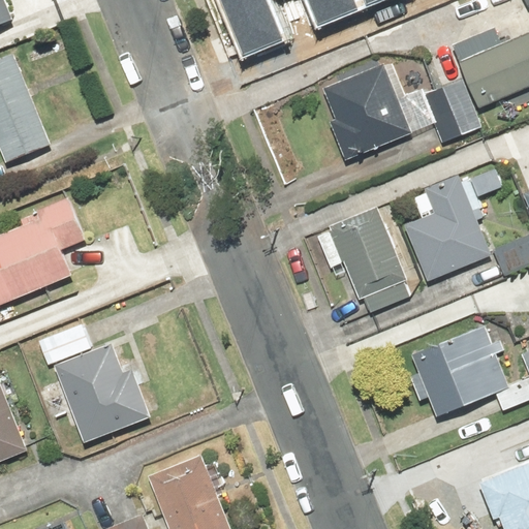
[(0,0),(0,29),(21,21),(11,0),(0,0)]
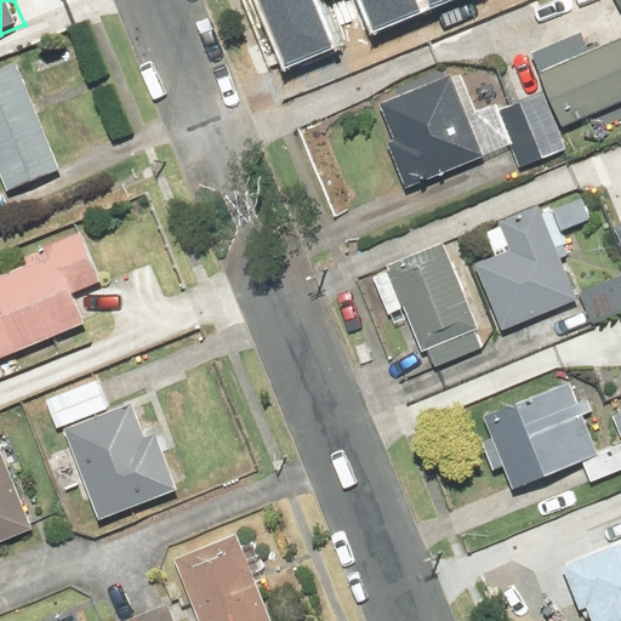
[(258,0),(284,64),(332,45),(315,0),(258,0)]
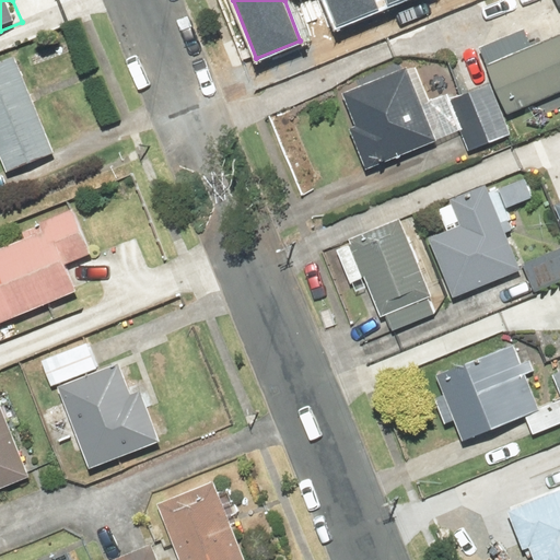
[(324,0),(334,23),(377,6),(375,0),(324,0)]
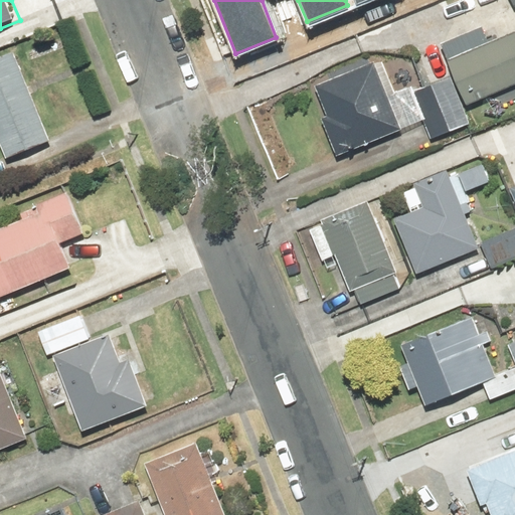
[(514,31),(445,61),(465,108),(514,87),(514,31)]
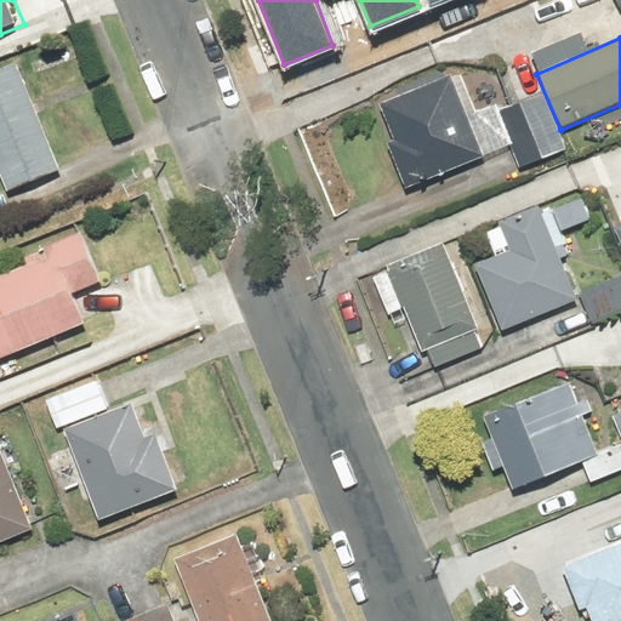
[(17,67),(0,73),(0,180),(7,197),(61,175),(17,67)]
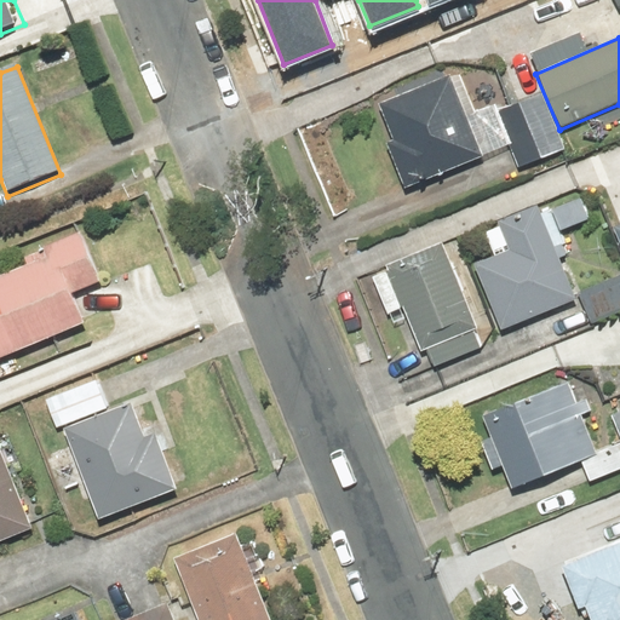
[(481,162),(448,79),(378,107),(392,145),(384,149),(402,193),(481,162)]
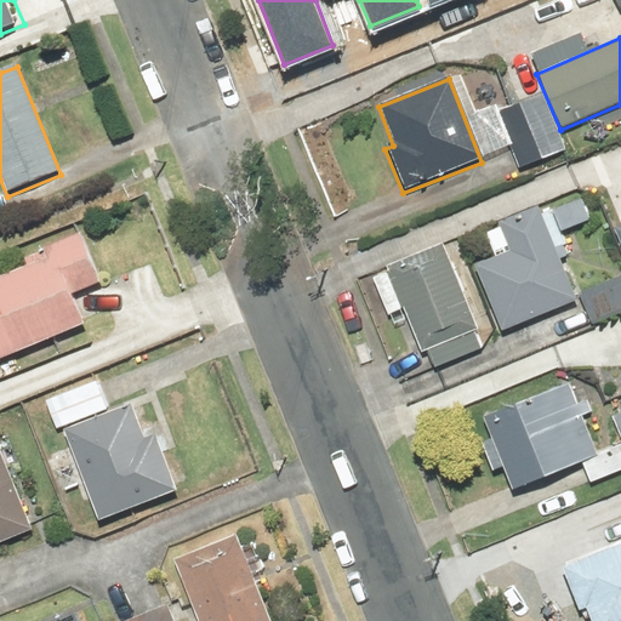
[(545,100),(499,119),(520,171),(567,152),(545,100)]
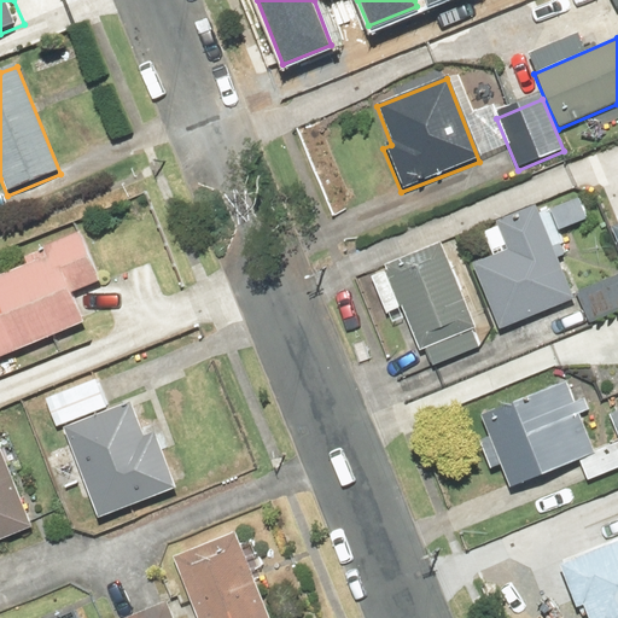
[(506,250),(471,263),(496,330),(571,301),(553,254),(563,249),(555,231),(588,217),(581,198),(537,215),(534,207),(495,222),(506,250)]
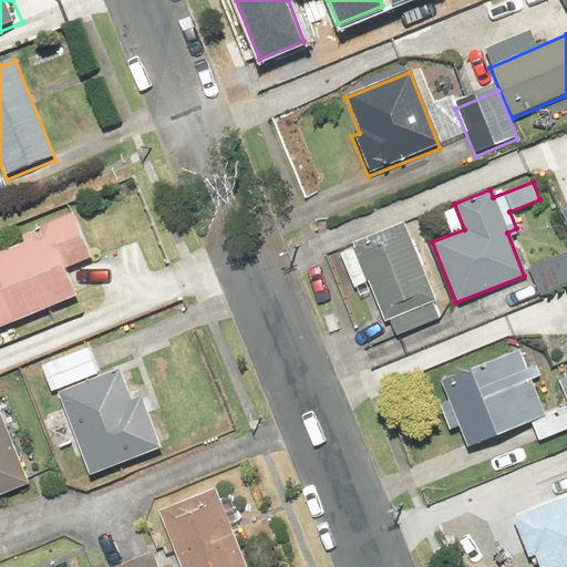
[(19,235),(22,243),(0,251),(0,328),(73,299),(61,270),(90,259),(72,214),(19,235)]
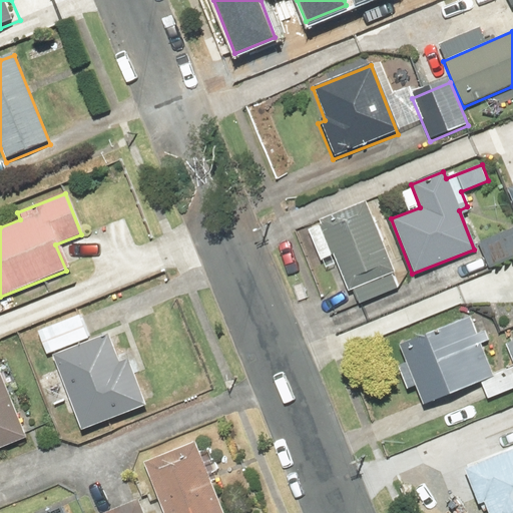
[(367,203),(319,222),(305,227),(319,262),(332,257),(346,292),(352,290),(358,306),(401,289),(367,203)]
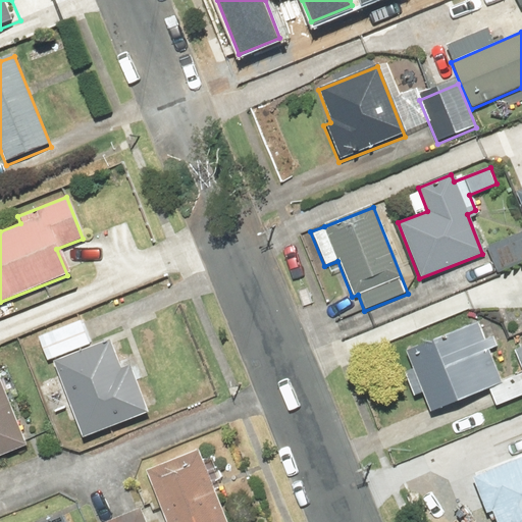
[(92,345),(83,321),(38,337),(47,361),(92,345)]
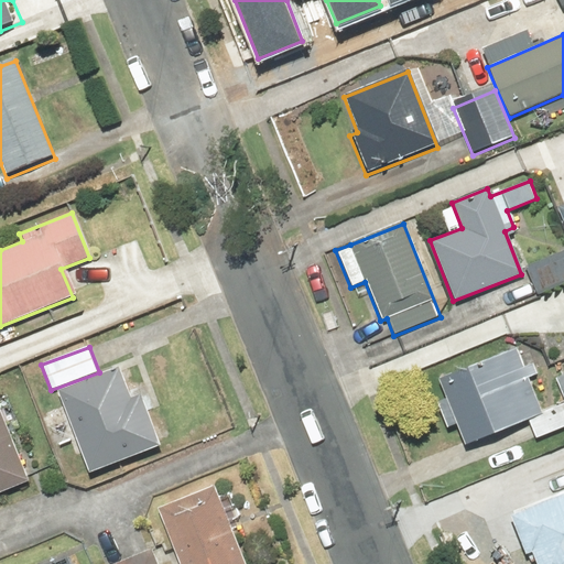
[(563,375),(529,389),(514,350),(437,381),(462,445),(527,421),(534,440),(563,427),(563,375)]
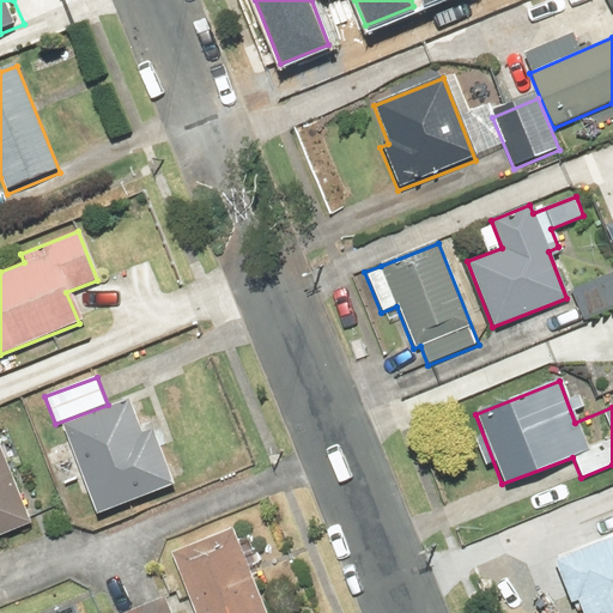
[(127,402),(60,426),(93,515),(175,485),(153,428),(138,434),(127,402)]
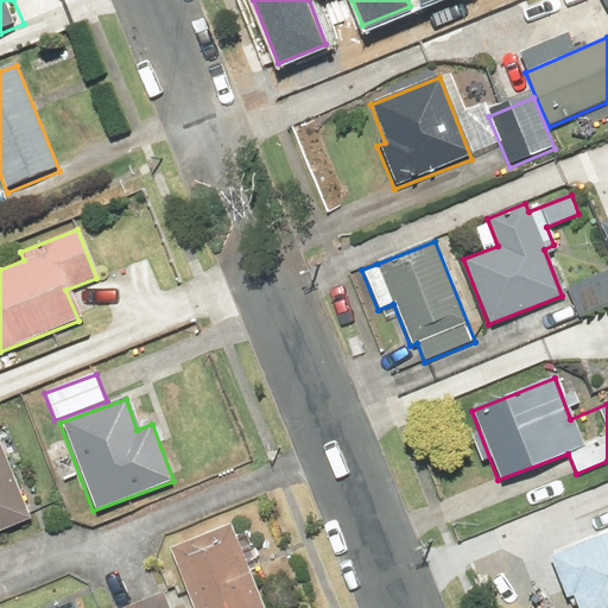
[(0,448),(0,531),(29,520),(0,448)]
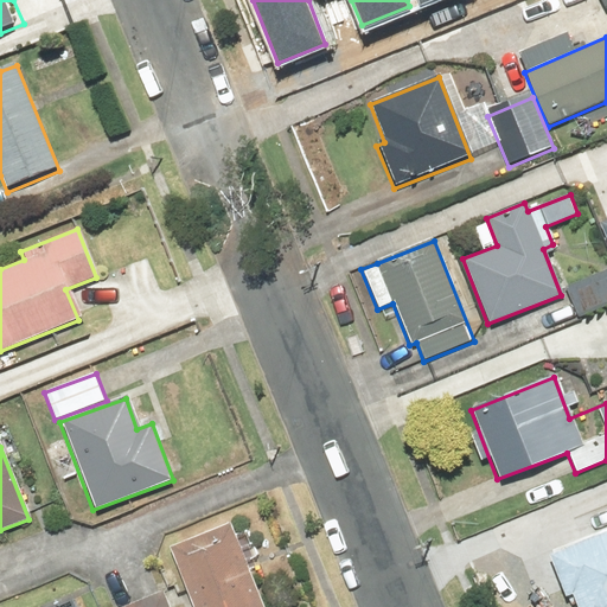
[(262,606),(230,523),(168,547),(192,606),(262,606)]
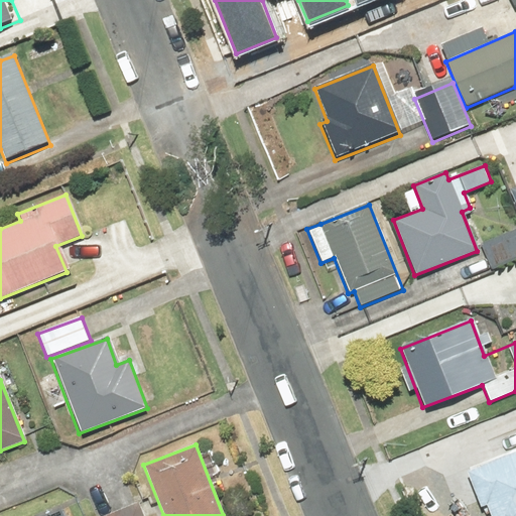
[(515,515),(515,450),(464,472),(479,509),(485,506),(489,515),(515,515)]
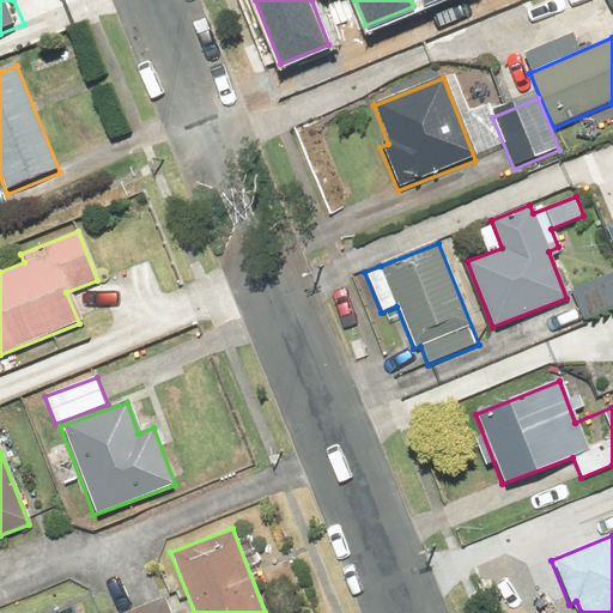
[(165,606),(163,598),(122,612),(177,612),(174,602),(165,606)]
